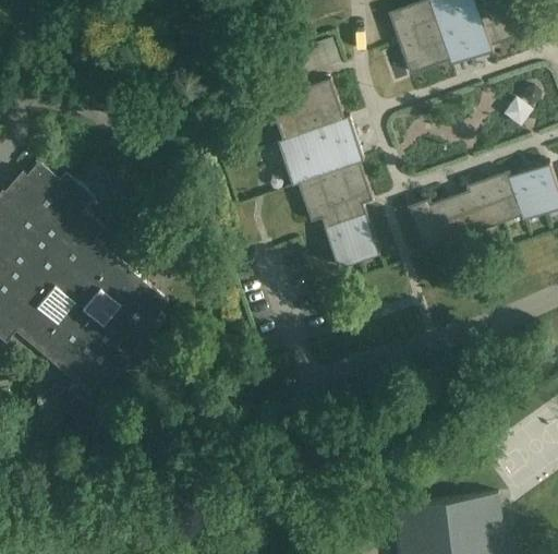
[(420,0),(388,12),(411,73),(450,59),(452,63),(461,61),(494,48),(493,44),(532,28),(520,0),(420,0)]
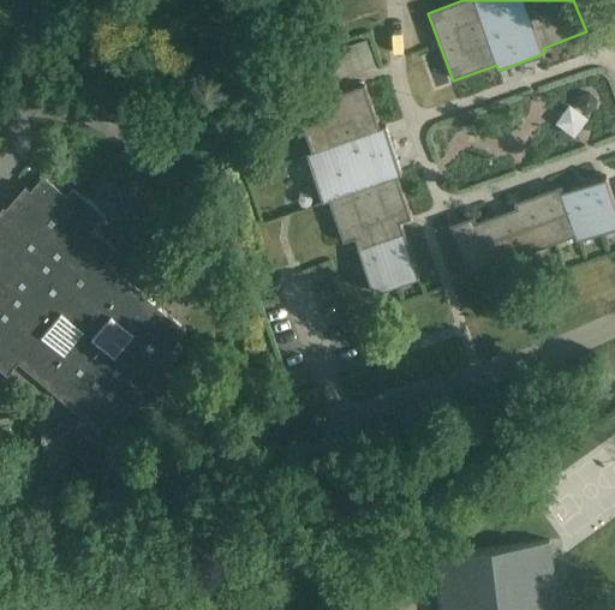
[(323,57),(333,84),(377,69),(365,40),(323,57)]
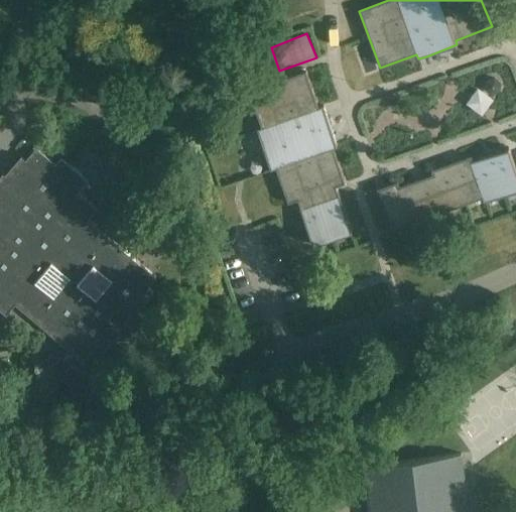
[(337,146),(327,116),(324,110),(323,107),(321,108),(320,108),(318,109),(305,73),(249,92),(261,128),(256,130),(269,169),(274,167),(286,204),(296,201),(335,187),(344,184),(332,148),(337,146)]
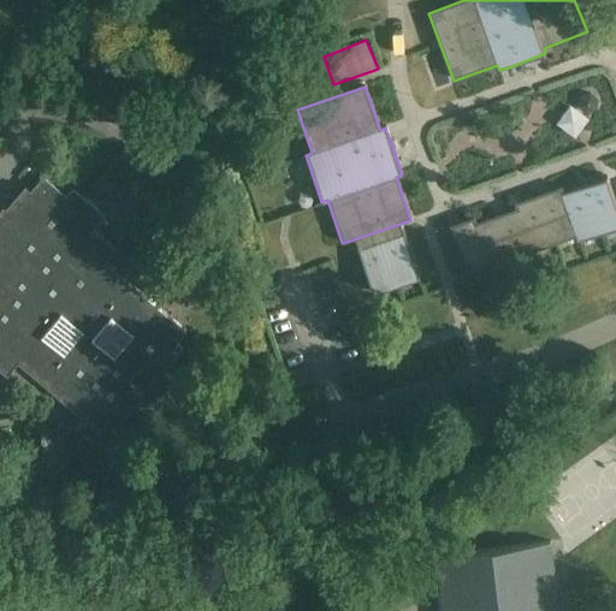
[(474,152),(473,173),(492,175),(493,152),(474,152)]
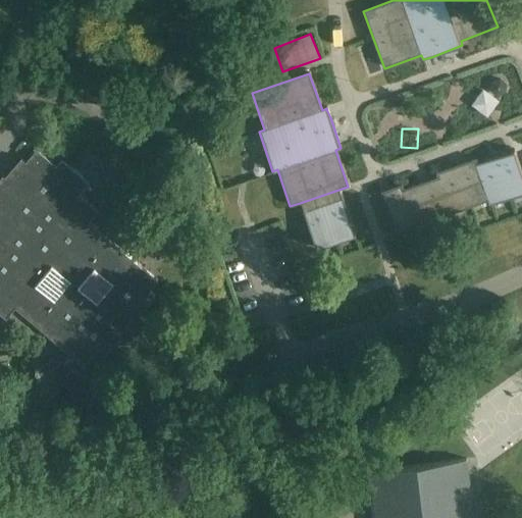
[(0,316),(6,321),(16,311),(85,369),(93,359),(100,365),(116,346),(125,354),(149,327),(139,319),(155,300),(149,295),(157,283),(90,225),(99,214),(80,198),(89,187),(62,163),(56,169),(37,153),(25,166),(21,162),(5,182),(3,179),(0,183),(0,316)]
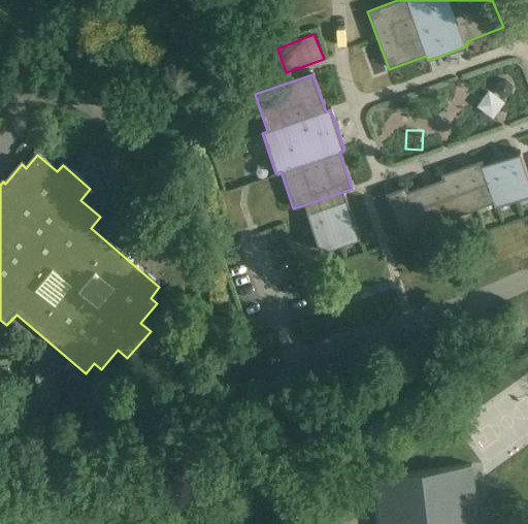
[(527,199),(527,177),(520,155),(483,168),(482,163),(442,177),(444,184),(408,197),(405,190),(386,197),(400,238),(418,233),(419,236),(459,223),(458,219),(491,207),(492,211),(527,199)]
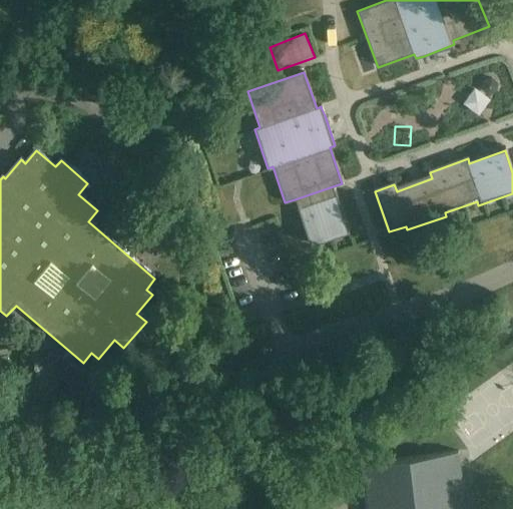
[(349,232),(335,193),(333,186),(295,199),(310,245),(349,232)]
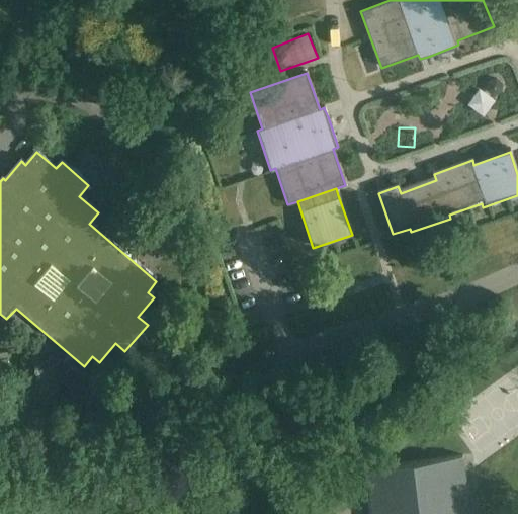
[(122,197),(113,206),(122,216),(132,206),(122,197)]
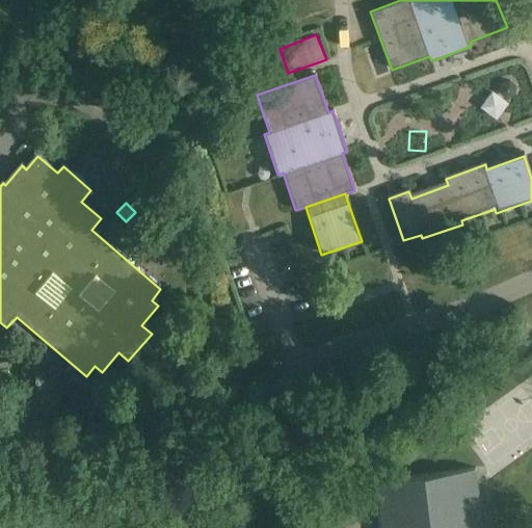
[(289,223),(266,227),(270,249),(292,245),(289,223)]
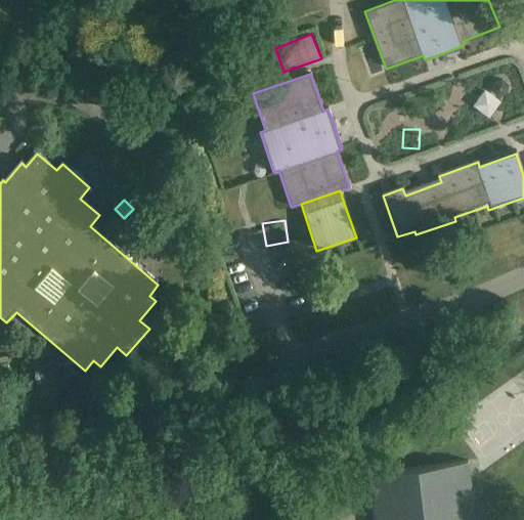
[(7,359),(0,359),(0,373),(9,373),(7,359)]
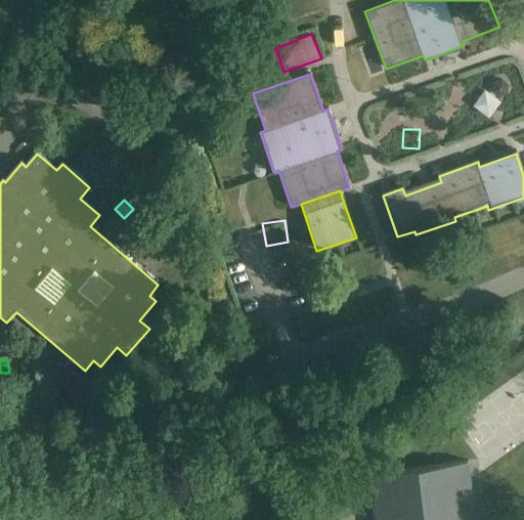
[(477,519),(470,465),(391,475),(369,477),(374,510),(375,519),(477,519)]
